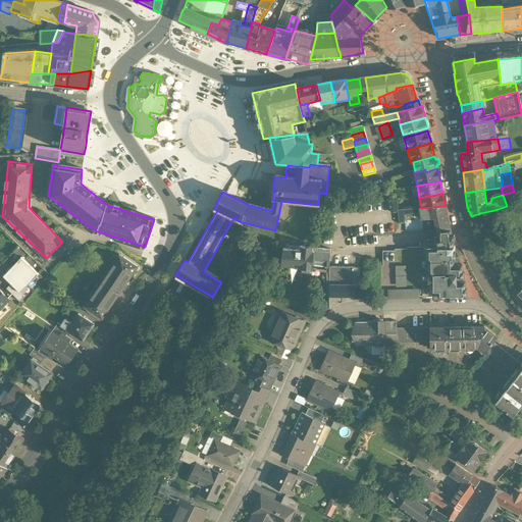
[(421,208),(419,208),(422,220),(434,219),(437,231),(450,230),(446,206),(421,208)]
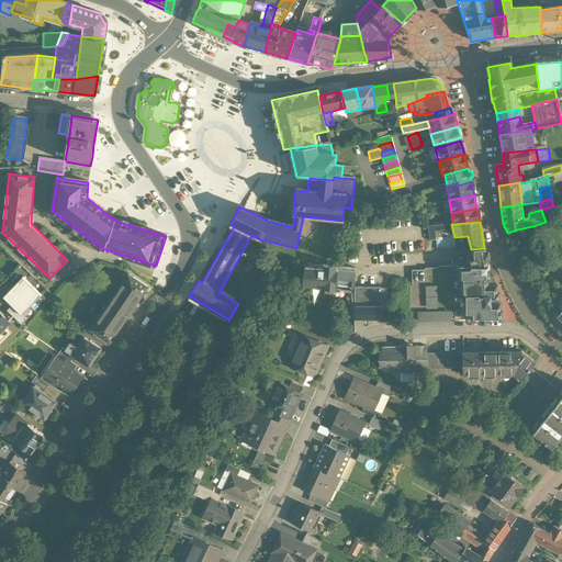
[(471,257),(467,257),(467,259),(459,259),(459,262),(456,263),(456,268),(457,270),(458,270),(459,282),(460,281),(490,281),(491,280),(489,271),(487,271),(486,257),(471,257)]
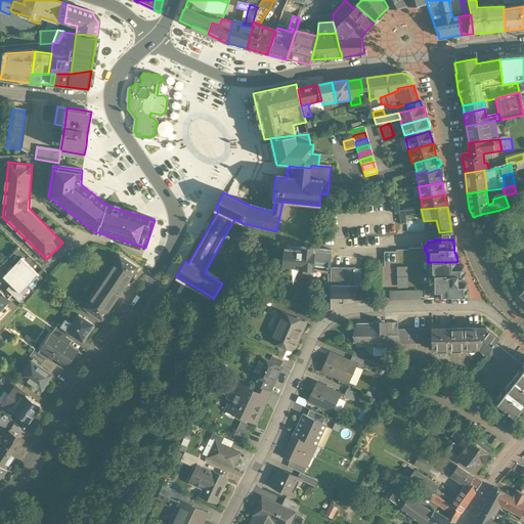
[(305,253),(284,251),(282,267),(303,270),(303,273),(311,274),(311,271),(312,271),(313,267),(314,254),(313,254),(313,250),(305,249),(305,253)]
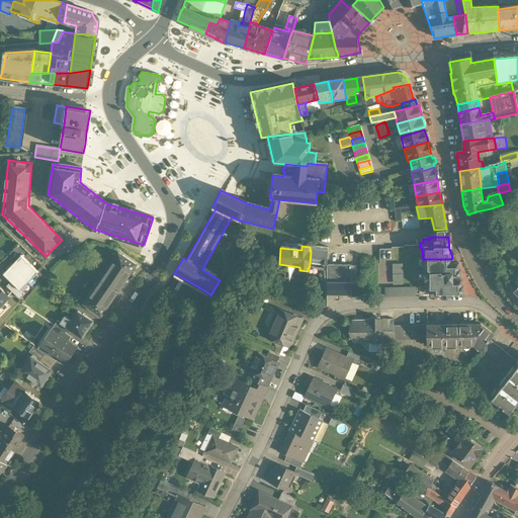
[(420,247),(403,247),(404,248),(392,249),(392,250),(379,251),(380,264),(393,263),(403,262),(420,260),(423,260),(422,249),(421,249),(420,247)]
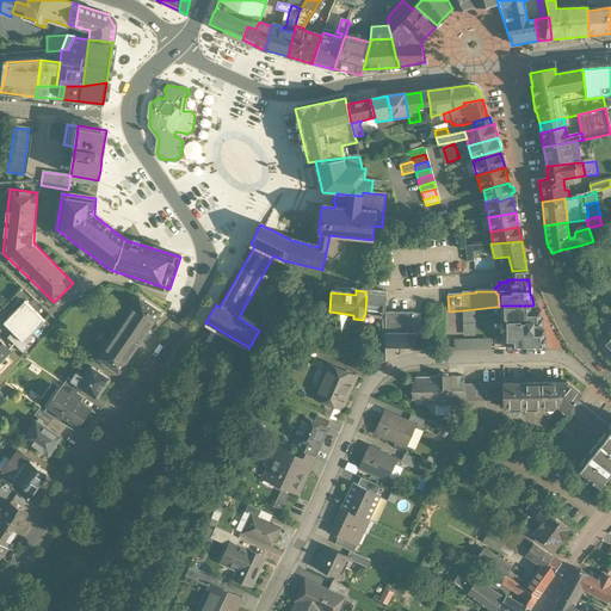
[(366,296),(365,312),(386,314),(387,297),(366,296)]
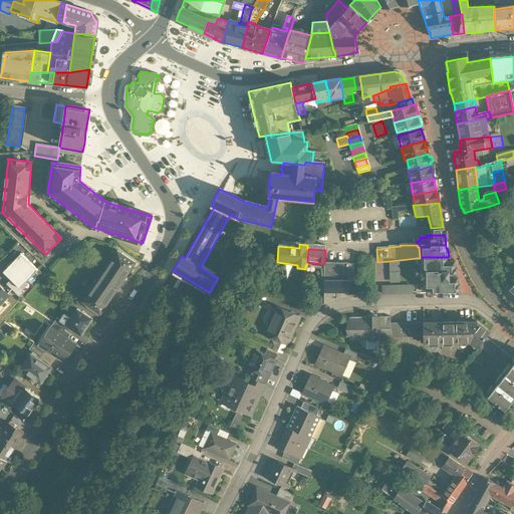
[(117,252),(108,264),(91,289),(83,301),(99,312),(112,294),(111,294),(120,281),(121,282),(134,263),(117,252)]
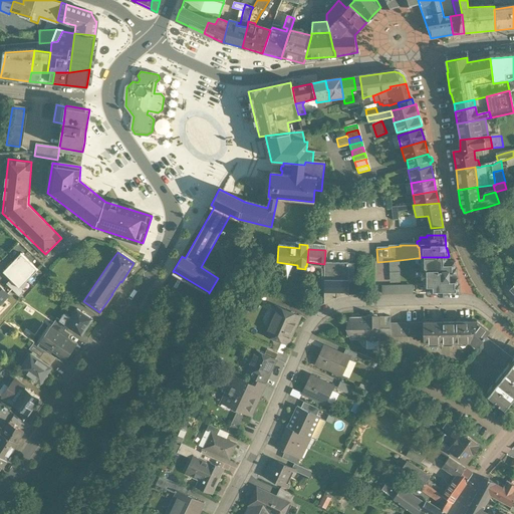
[(21,253),(3,271),(11,279),(20,288),(38,269),(21,253)]
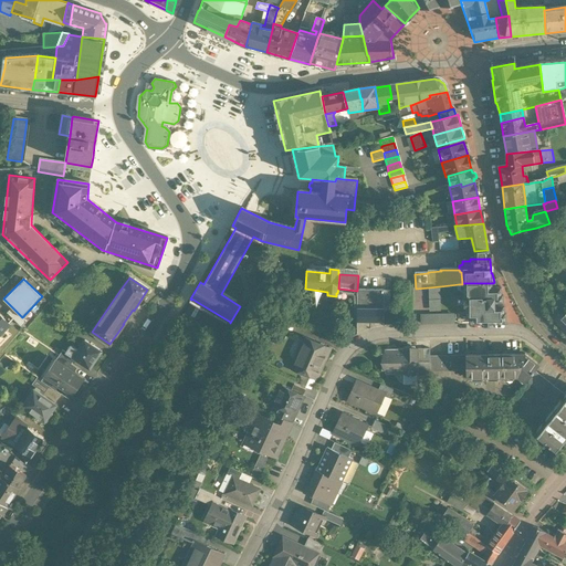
[(495,287),(494,282),(493,283),(463,283),(462,284),(459,284),(461,299),(463,297),(464,301),(462,302),(462,307),(464,306),(467,318),(470,318),(475,318),(475,324),(488,323),(505,323),(505,314),(503,314),(503,307),(501,307),(501,303),(502,303),(502,296),(500,296),(500,287),(495,287)]
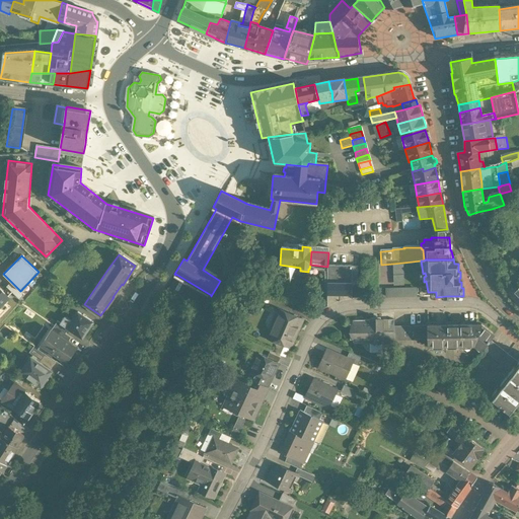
[(403,263),(393,264),(393,289),(379,289),(379,297),(416,297),(416,289),(403,289),(403,263)]
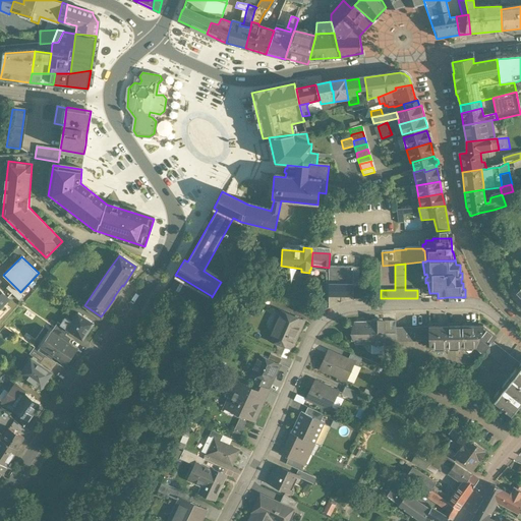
[(502,264),(498,267),(504,275),(508,273),(502,264)]
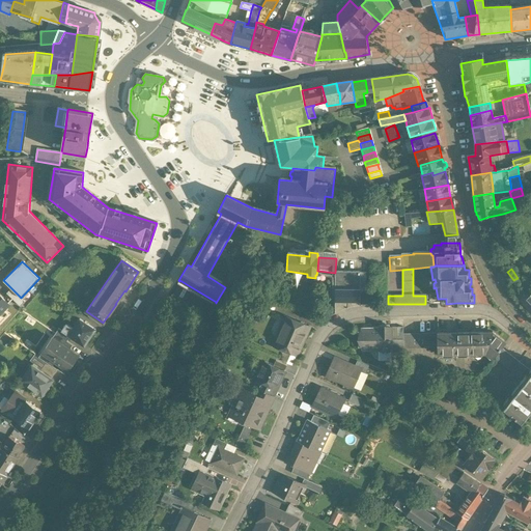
[(360,273),(335,273),(335,303),(360,303),(360,273)]
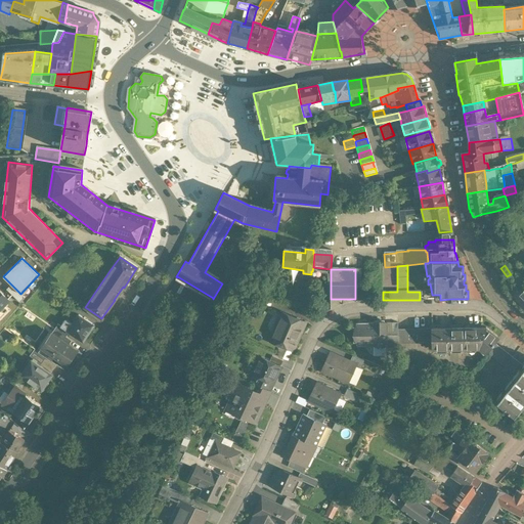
[(20,294),(11,285),(6,290),(19,302),(25,297),(20,294)]
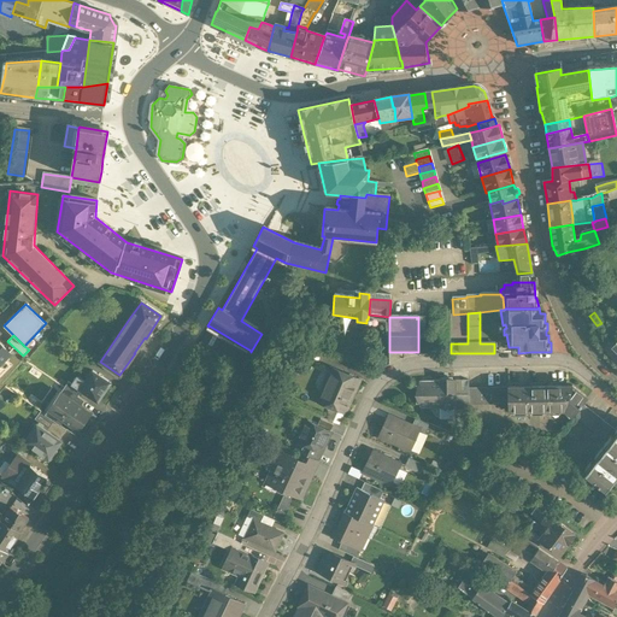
[(0,344),(0,364),(11,353),(0,344)]
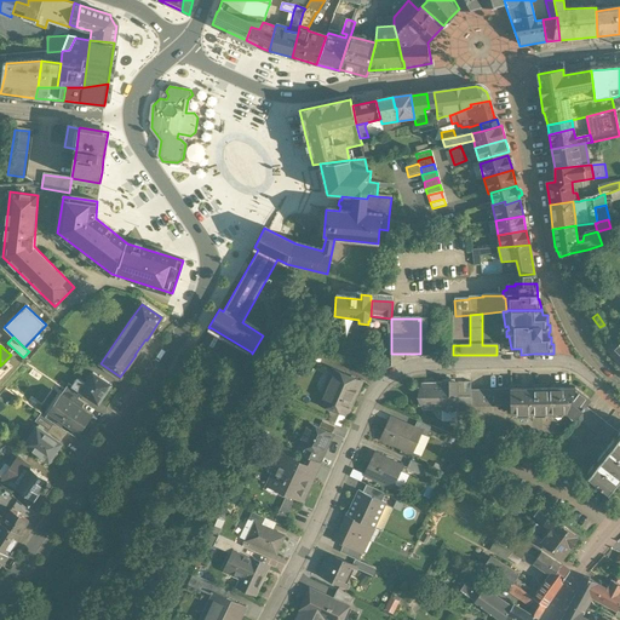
[(332,371),(315,363),(306,383),(326,391),(329,384),(327,383),(332,371)]
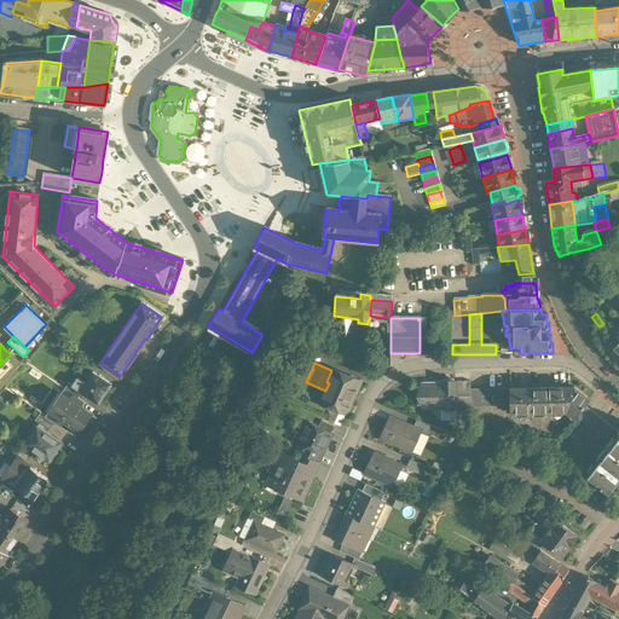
[(359,381),(331,369),(331,370),(327,382),(329,383),(325,391),(320,403),(345,414),(359,381)]
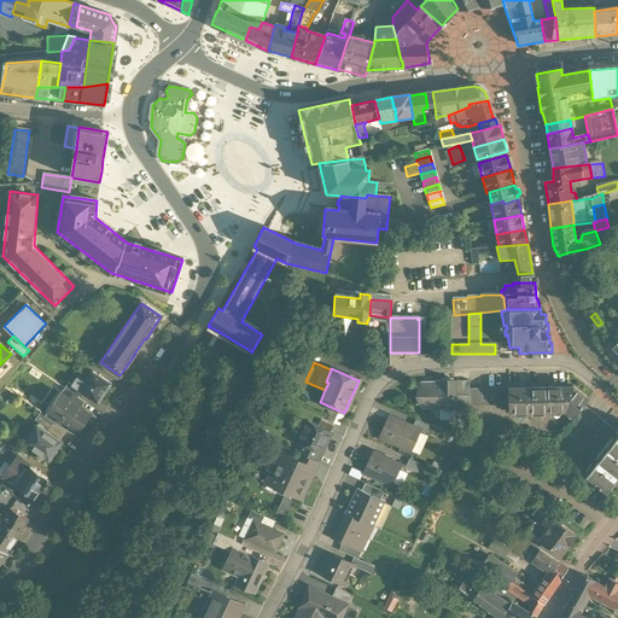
[(111,384),(92,372),(85,383),(77,378),(73,385),(71,385),(80,390),(81,392),(98,403),(111,384)]
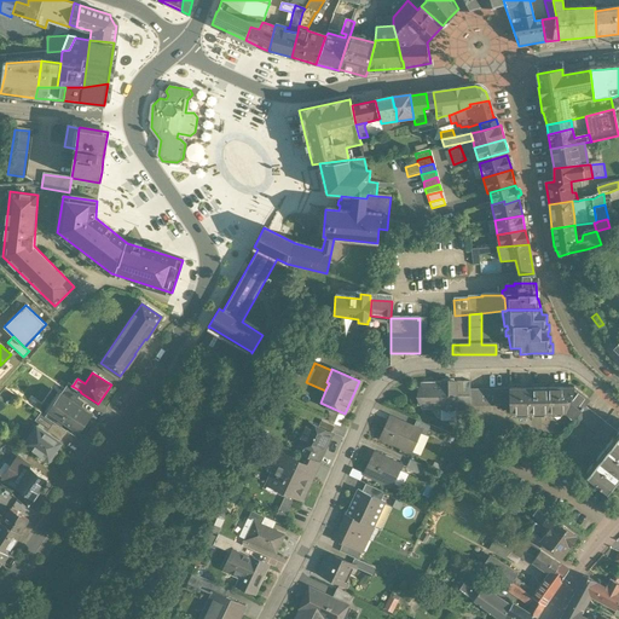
[(80,391),(71,386),(73,386),(68,383),(64,388),(77,398),(79,398),(81,393),(80,391)]
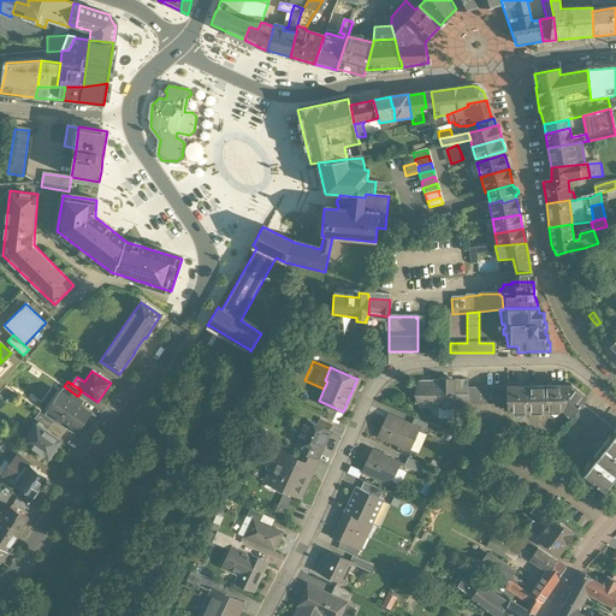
[(451,410),(450,383),(430,383),(430,386),(416,386),(416,409),(439,408),(439,420),(451,420),(451,410)]
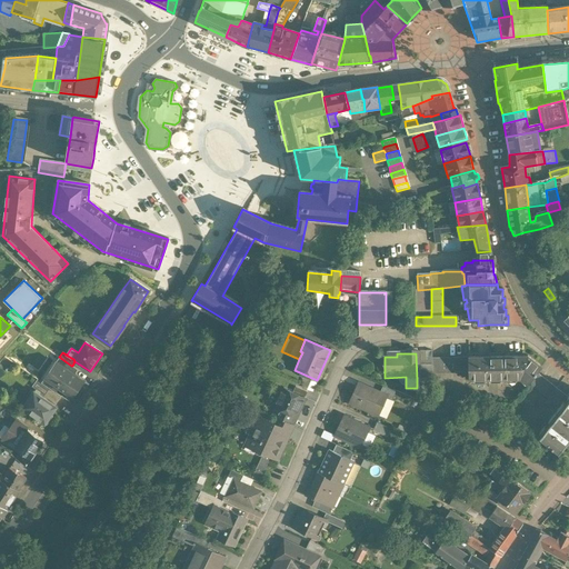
[(432,373),(432,365),(425,365),(425,353),(416,353),(417,379),(432,379),(432,373)]
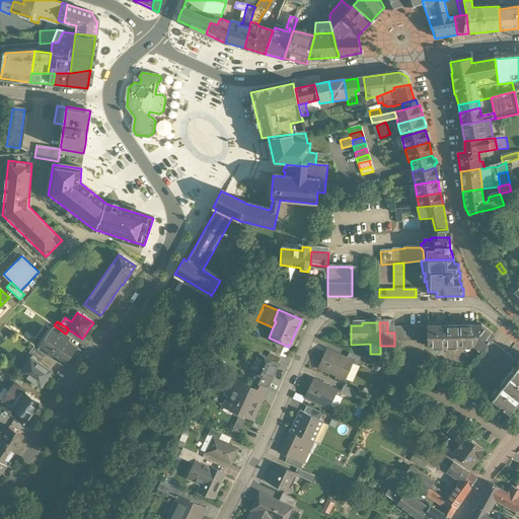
[(65,334),(54,325),(51,330),(66,342),(70,337),(66,334),(65,334)]
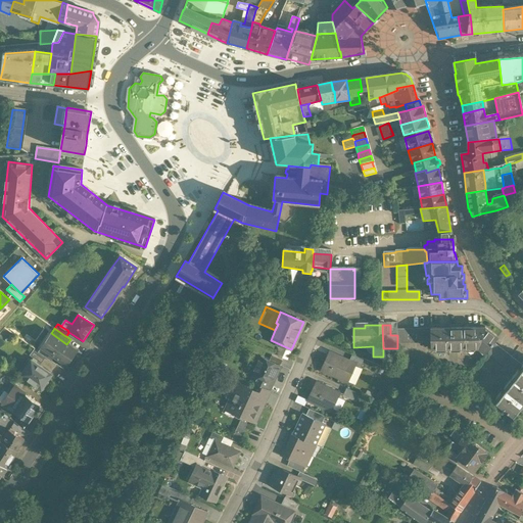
[(485,328),(430,329),(430,330),(431,343),(431,349),(478,348),(485,354),(493,343),(497,338),(485,328)]
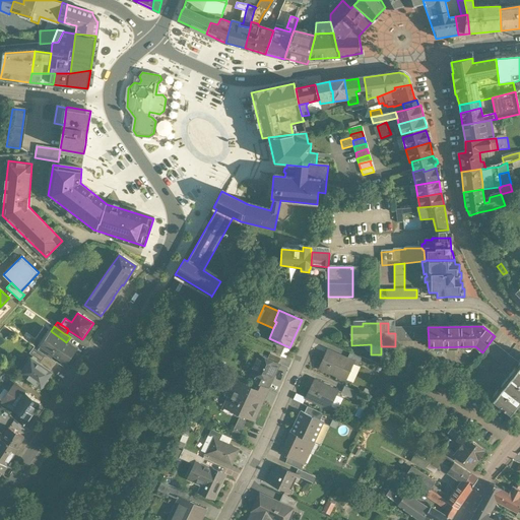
[(429,341),(428,328),(395,329),(395,333),(395,341),(429,341)]
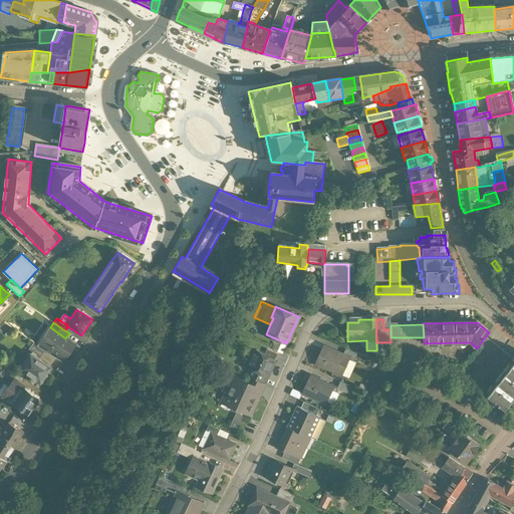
[(65,338),(50,327),(46,333),(48,334),(43,341),(41,340),(40,341),(52,349),(65,358),(74,344),(65,338)]
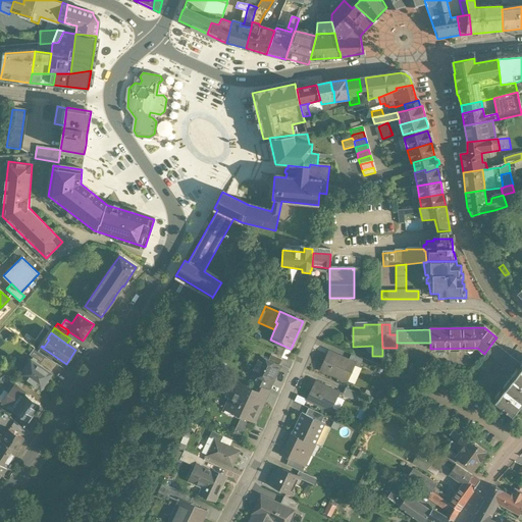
[(521,367),(521,365),(492,343),(485,353),(516,376),(521,367)]
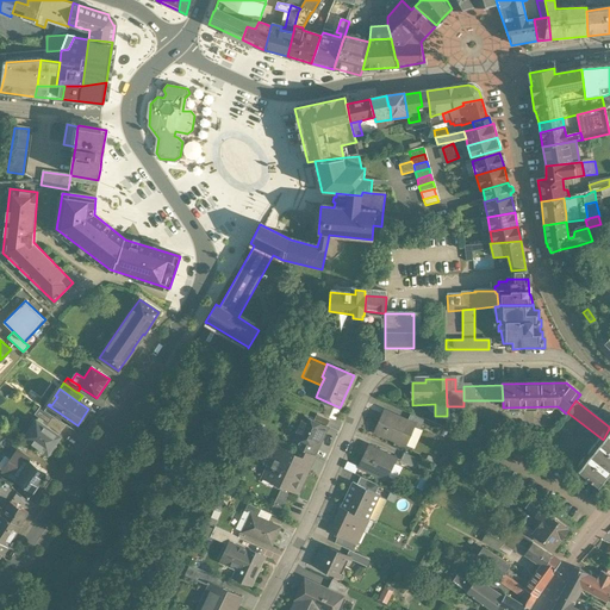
[(62,415),(48,405),(44,411),(58,421),(62,415)]
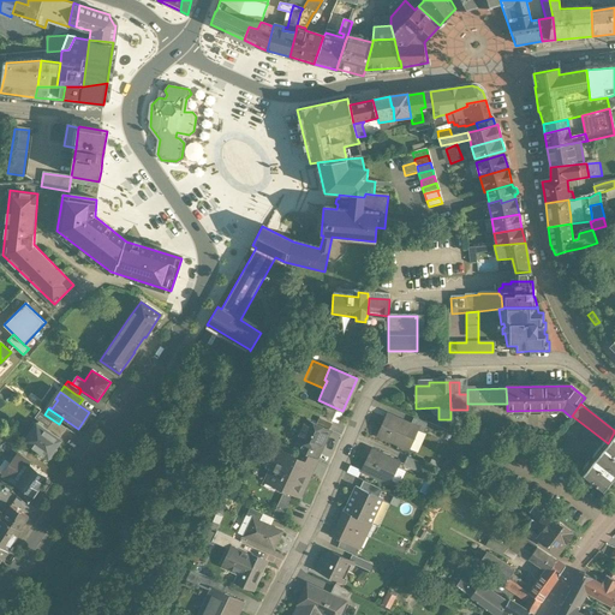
[(45,415),(40,411),(34,419),(39,422),(43,424),(41,427),(59,439),(65,429),(59,424),(45,415)]
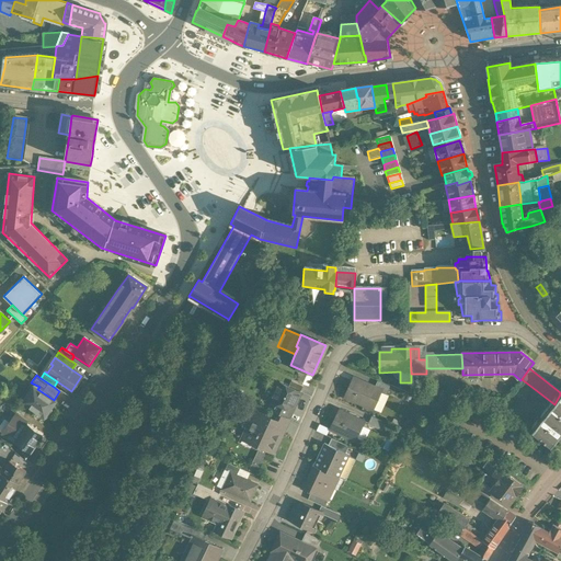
[(353,379),(344,398),(370,409),(378,392),(379,390),(375,388),(353,379)]
